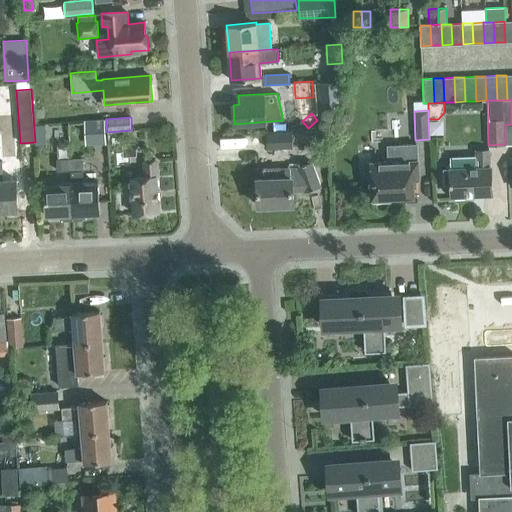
[(106,143),(105,119),(84,121),(86,145),(106,143)]
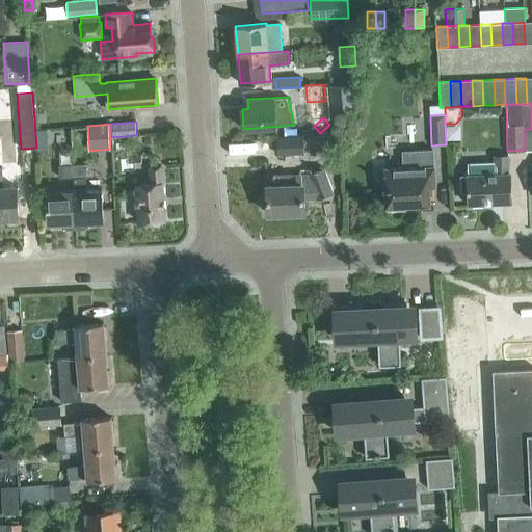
[(46,127),(34,127),(36,148),(36,149),(47,148),(46,127)]
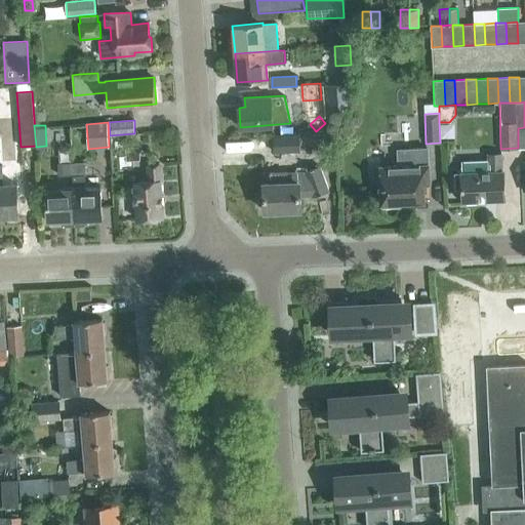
[(304,144),(320,142),(319,131),(303,133),(304,144)]
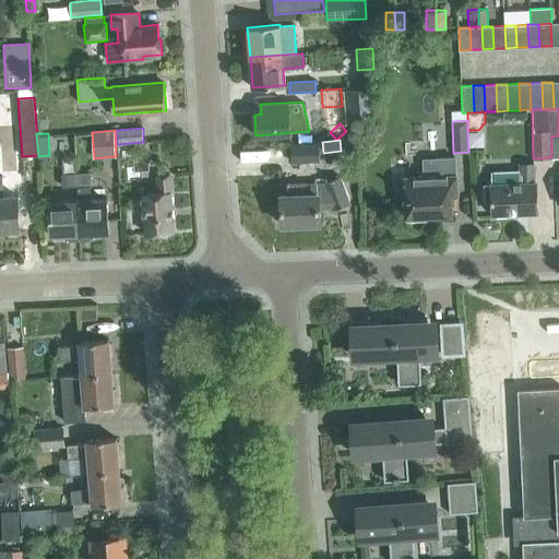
[(319,143),(292,144),(292,162),(319,162),(319,143)]
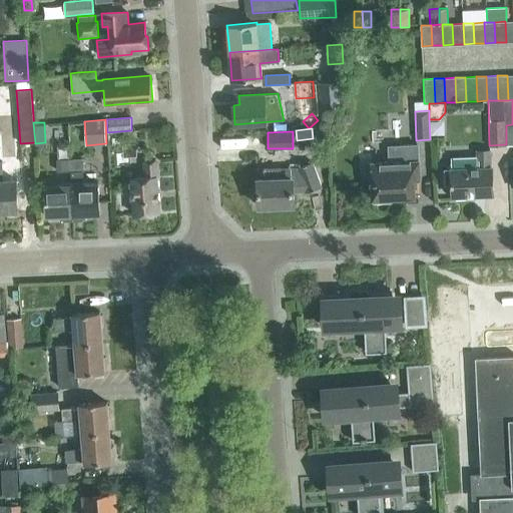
[(414,178),(419,178),(418,144),(389,145),(390,159),(391,162),(372,163),(374,201),(391,201),(391,196),(414,196),(414,178)]
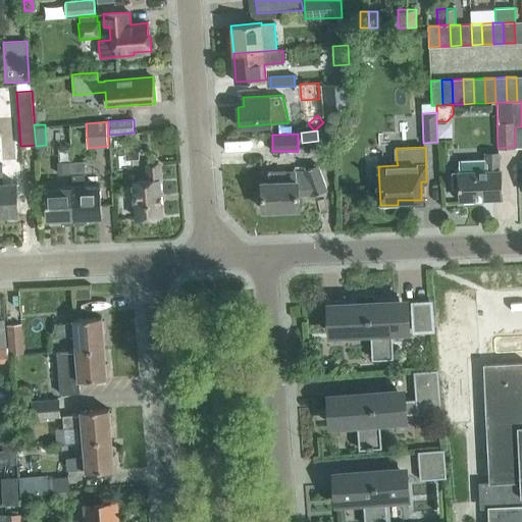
[(502,198),(501,169),(500,169),(499,152),(485,153),(485,160),(461,161),(461,171),(453,171),(453,188),(459,188),(460,200),(464,200),(464,202),(474,202),(473,199),(502,198)]
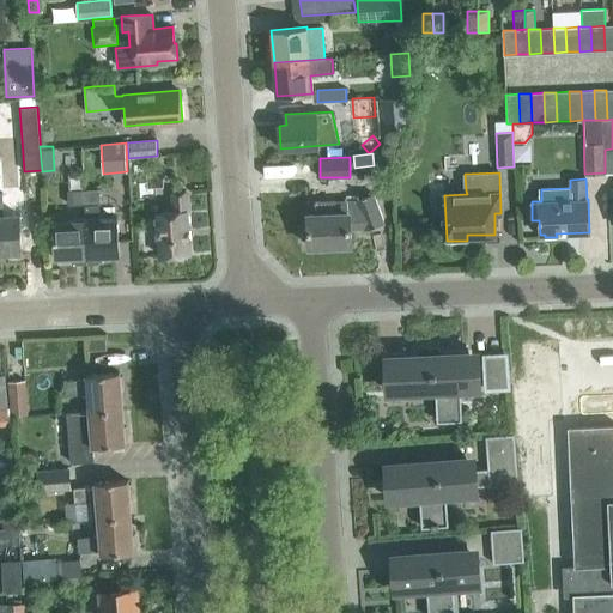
[(117,219),(99,219),(98,204),(101,204),(101,188),(84,189),(85,204),(85,220),(87,262),(98,261),(102,258),(116,258),(116,254),(119,254),(117,219)]
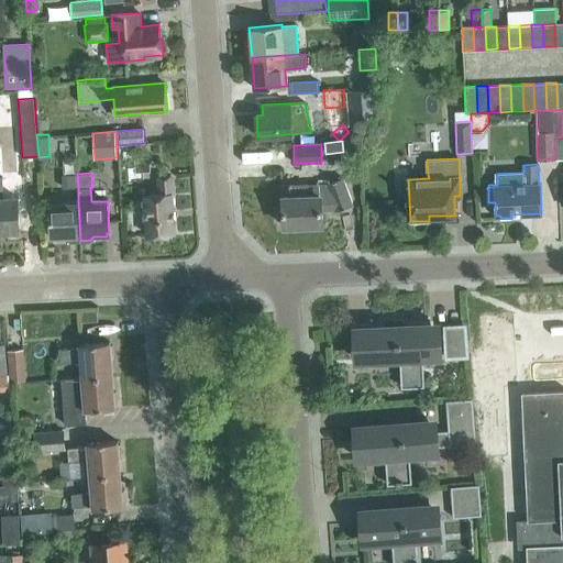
[(78,187),(77,174),(63,175),(63,188),(78,187)]
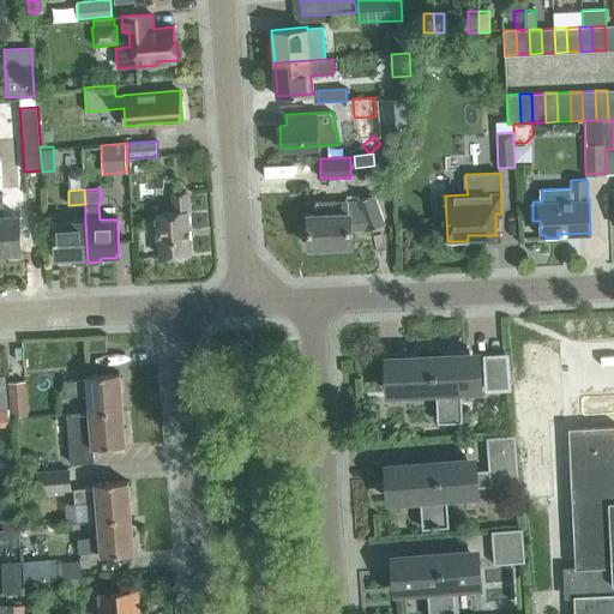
[(2,193),(0,192),(0,252),(22,252),(19,215),(4,216),(2,193)]
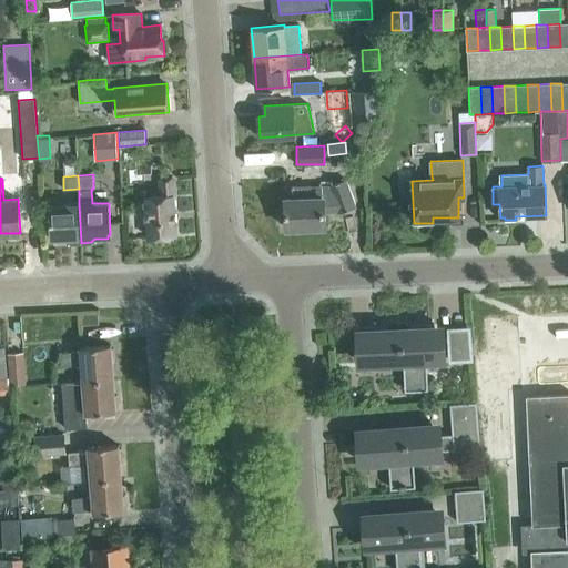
[(172,196),(175,196),(173,179),(160,180),(161,196),(145,198),(149,236),(175,234),(172,196)]
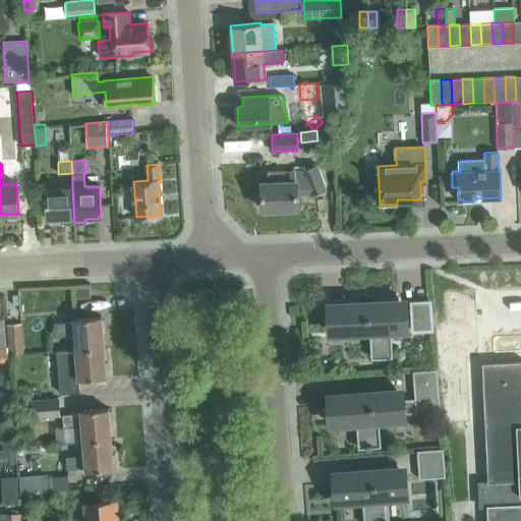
[(310,195),(326,189),(316,165),(301,170),(301,171),(284,171),(284,170),(267,171),(267,173),(268,173),(268,182),(262,182),(263,209),(267,209),(267,211),(277,211),(277,209),(298,208),(297,193),(309,193),(310,195)]
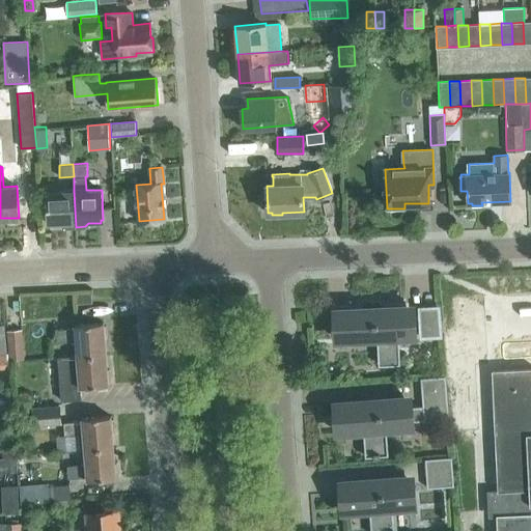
[(76,227),(74,191),(47,192),(48,222),(50,222),(50,225),(62,224),(66,227),(76,227)]
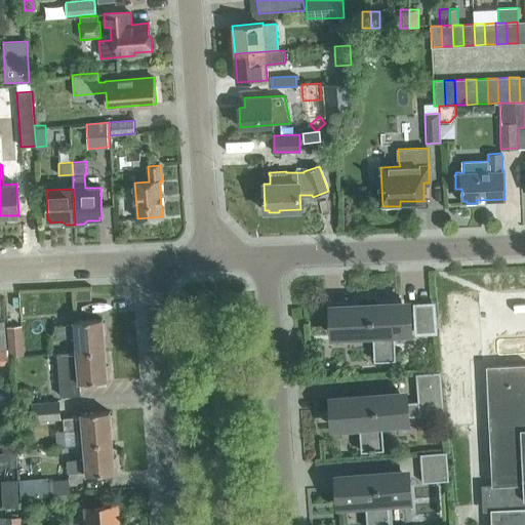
[(75,291),(76,300),(90,299),(90,290),(75,291)]
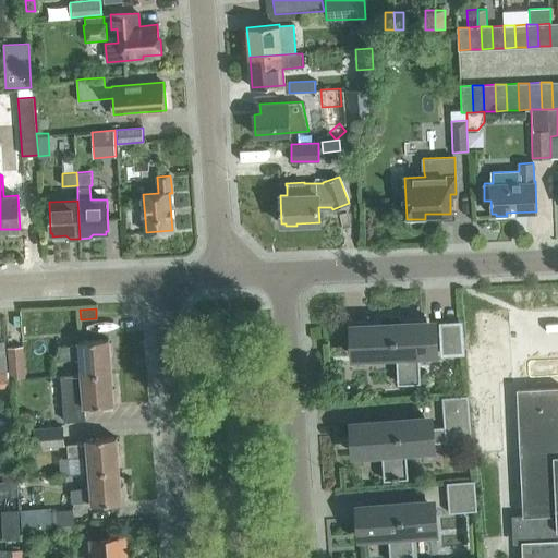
[(435,322),(352,326),(353,356),(396,354),(398,384),(421,383),(420,353),(436,353),(435,322)]
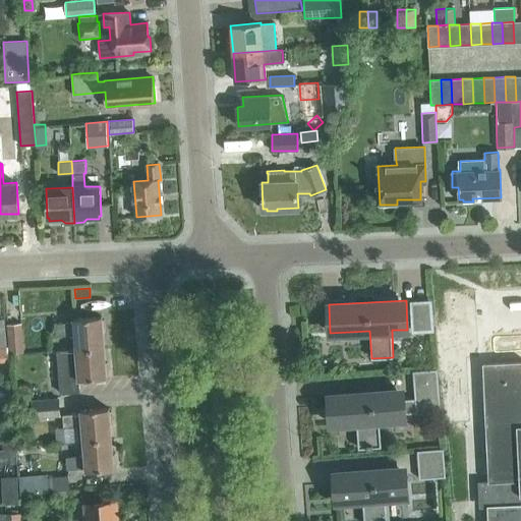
[(435,331),(433,315),(410,316),(411,332),(435,331)]
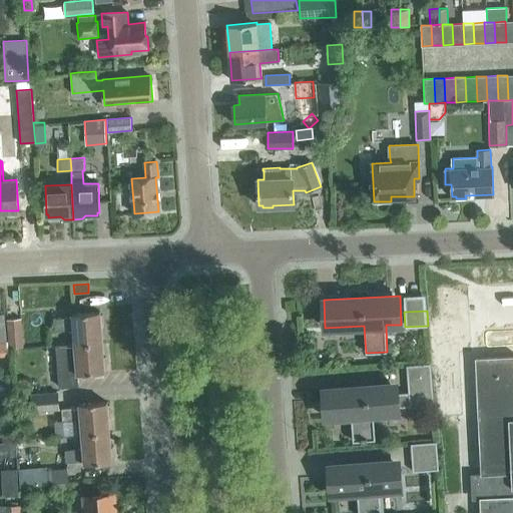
[(73,329),(74,344),(102,341),(101,326),(103,326),(102,315),(100,315),(100,312),(72,314),(72,317),(54,319),(55,331),(73,329)]
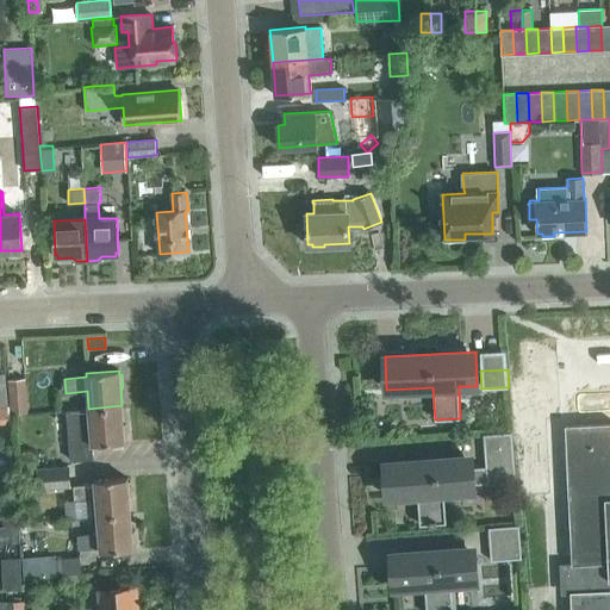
[(11,414),(29,412),(25,379),(8,380),(11,414)]
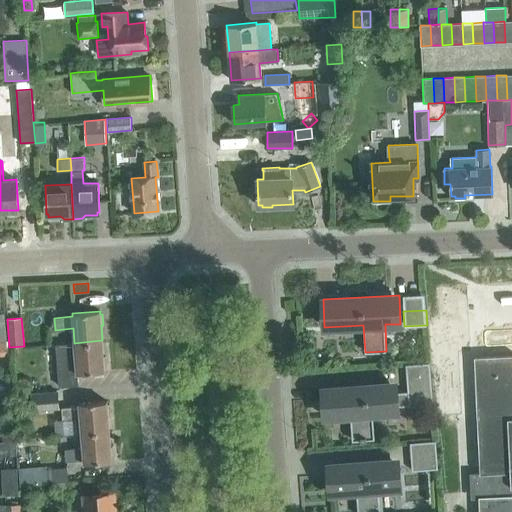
[(103,356),(102,340),(74,343),(76,358),(58,359),(59,371),(77,370),(77,373),(104,370),(104,367),(106,367),(105,356),(103,356)]
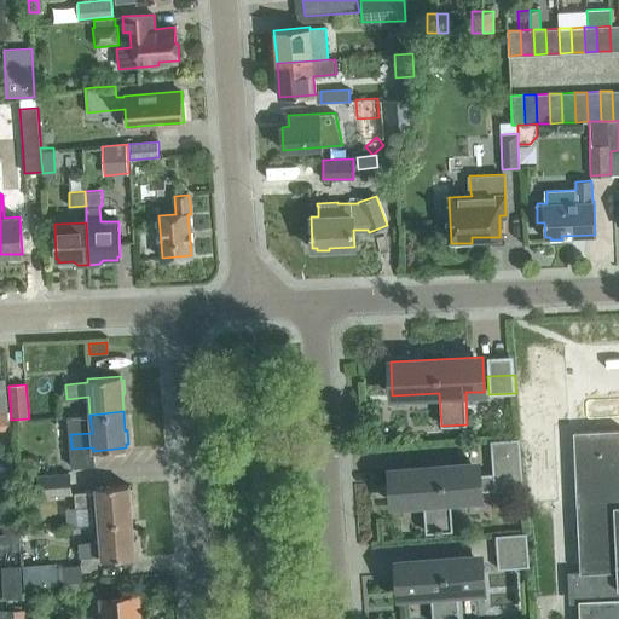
[(9,412),(0,412),(0,429),(10,429),(9,412)]
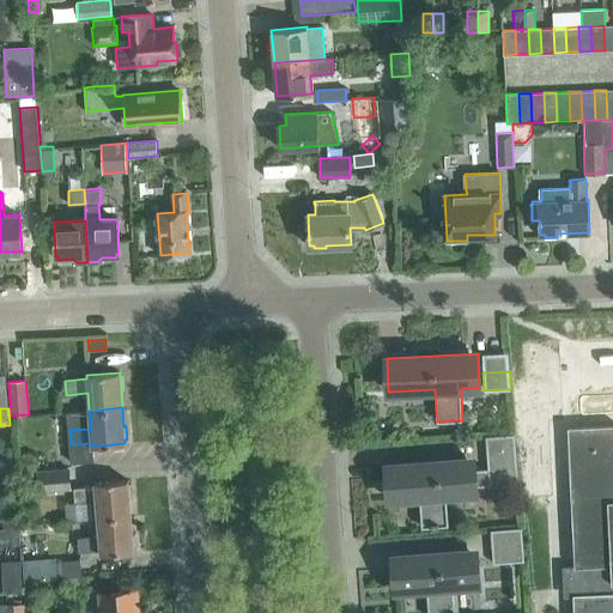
[(519,485),(514,434),(485,436),(489,468),(474,469),(473,459),(386,465),(389,499),(419,497),(422,527),(448,525),(445,495),(477,492),(475,486),(490,485),(490,487),(519,485)]
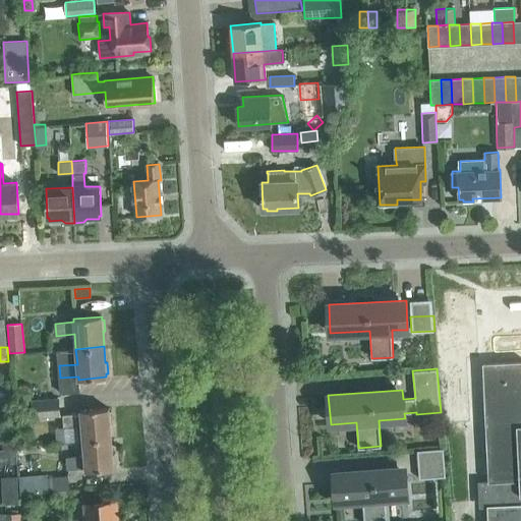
[(13,386),(13,400),(31,399),(30,385),(13,386)]
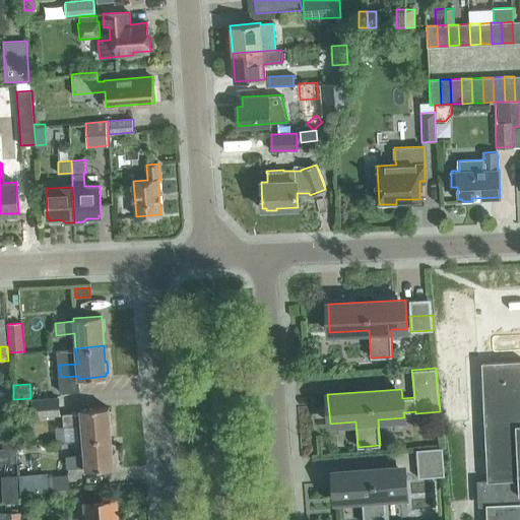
[(60,415),(59,396),(33,398),(34,417),(60,415)]
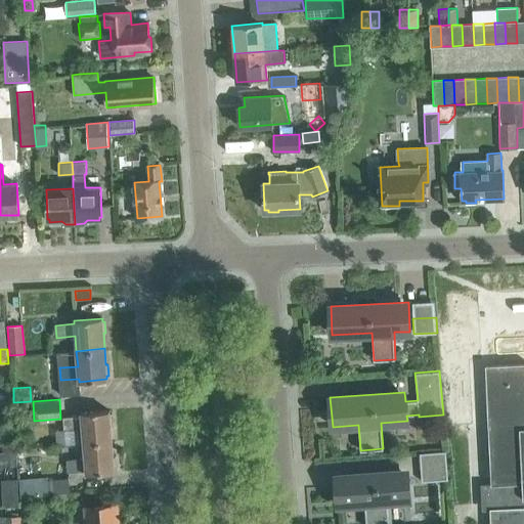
[(83,428),(84,443),(112,441),(111,425),(113,425),(112,413),(110,413),(110,410),(81,412),(82,416),(63,418),(64,430),(83,428)]
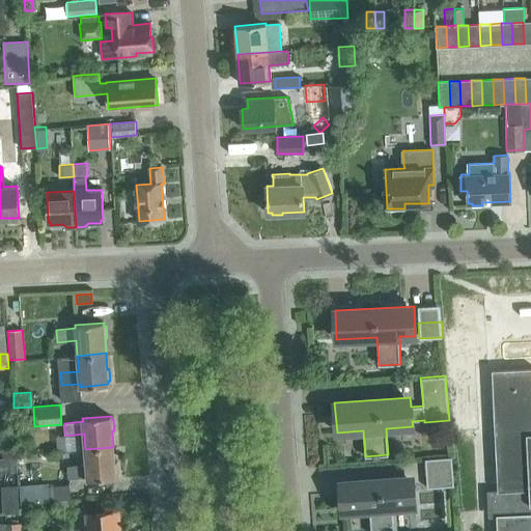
[(29,452),(28,442),(18,443),(18,453),(29,452)]
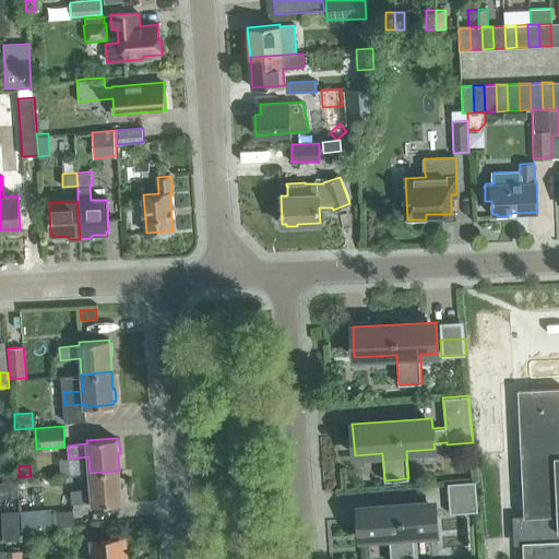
[(121,487),(119,471),(90,473),(91,489),(71,490),(72,503),(92,502),(92,506),(122,503),(121,499),(125,499),(123,487),(121,487)]
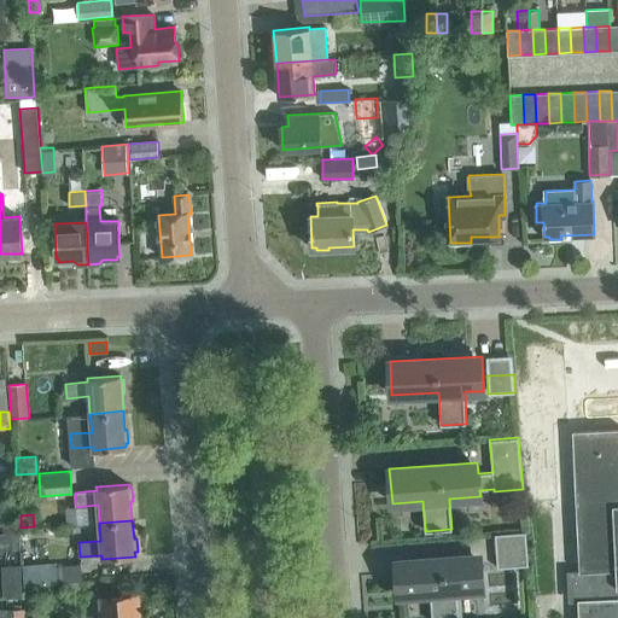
[(18,531),(0,532),(0,549),(19,549),(18,531)]
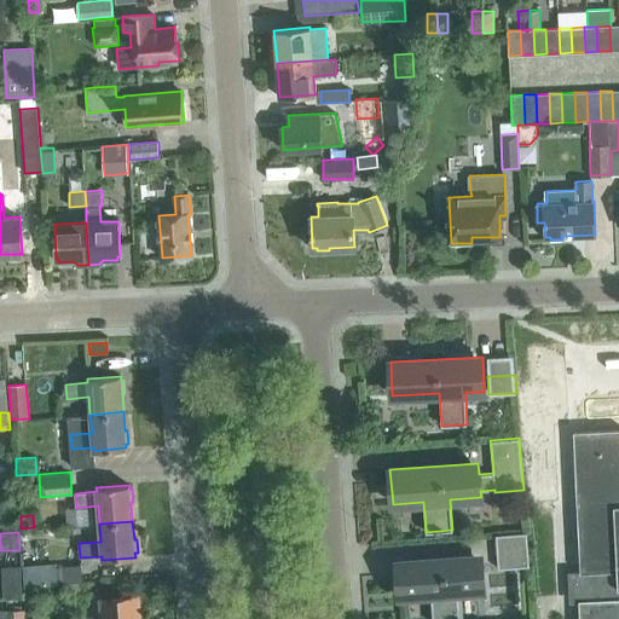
[(530,566),(527,532),(496,534),(498,568),(530,566)]
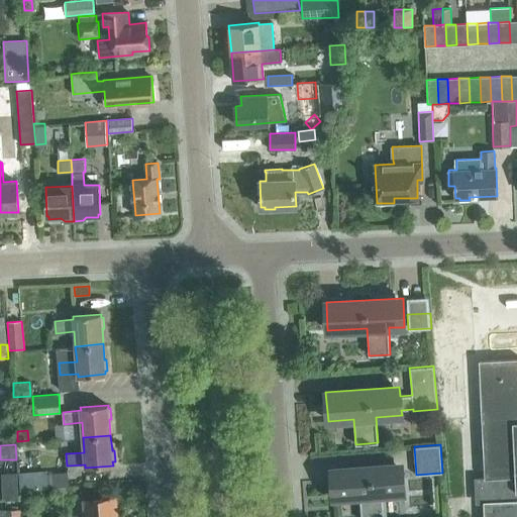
[(403,492),(401,463),(331,469),(334,498),(359,496),(360,516),(384,516),(382,494),(403,492)]
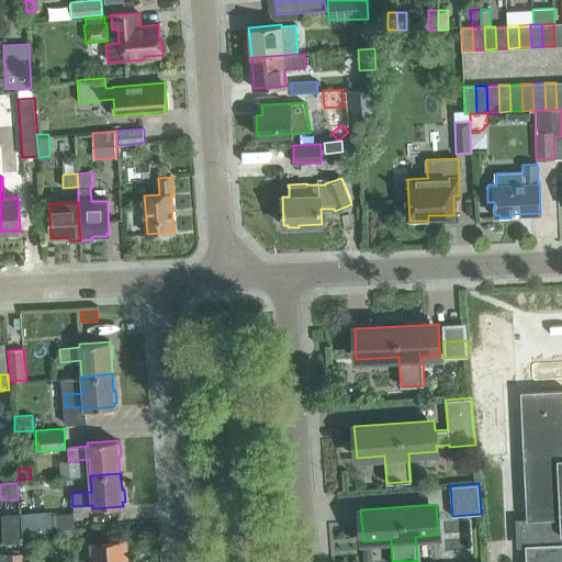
[(51,510),(21,514),(22,531),(53,529),(52,514),(51,510)]
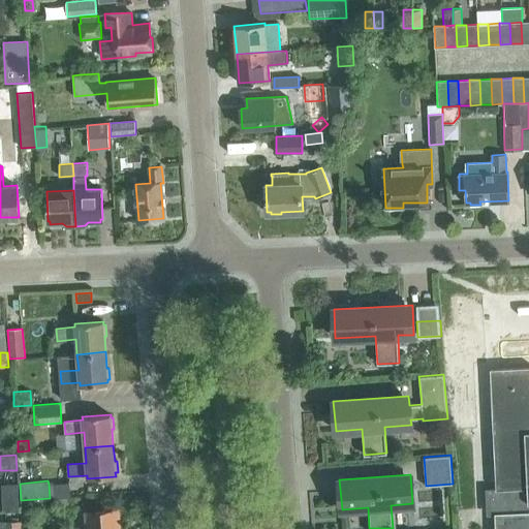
[(70,497),(69,483),(49,484),(50,498),(70,497)]
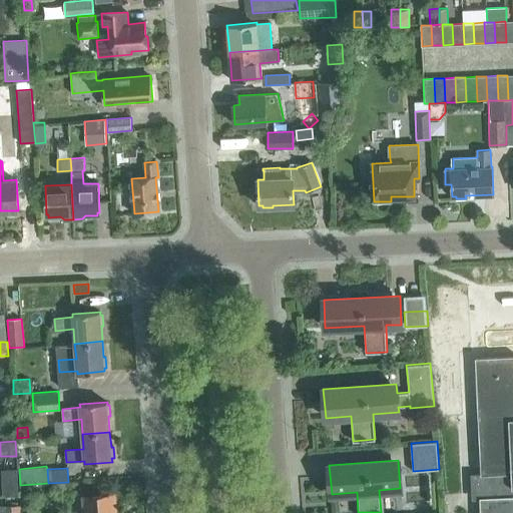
[(18,469),(2,469),(2,477),(18,477),(18,469)]
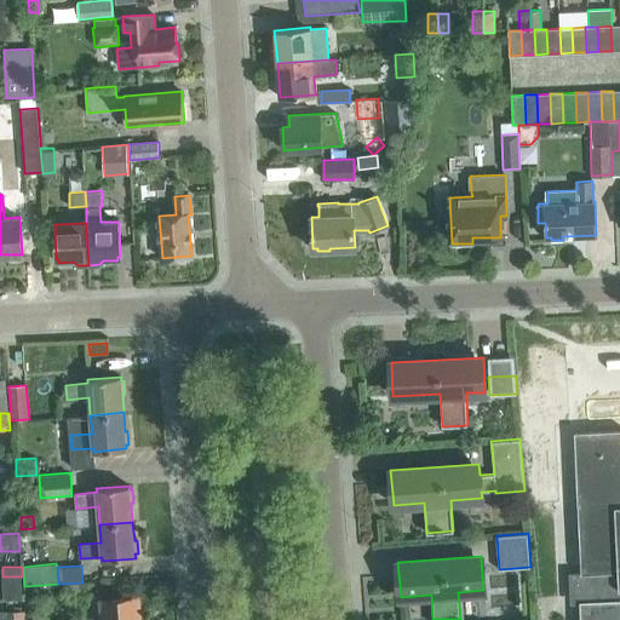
[(139,619),(138,596),(101,598),(102,619),(139,619)]
